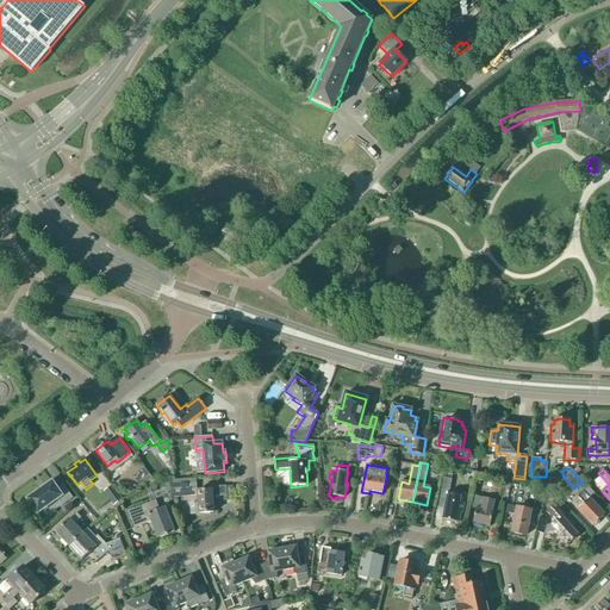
[(145,477),(142,480),(147,487),(154,483),(149,474),(145,477)]
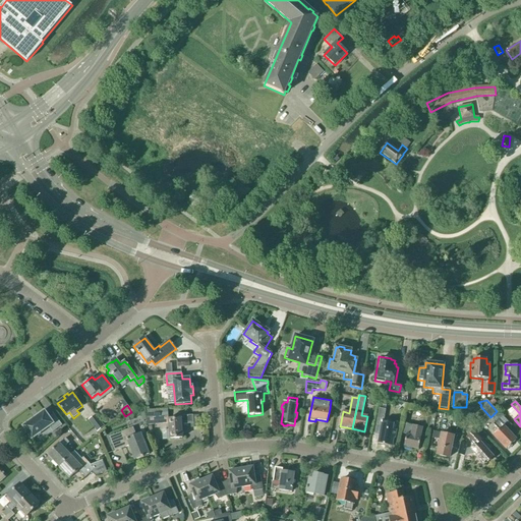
[(148,425),(166,423),(165,417),(168,417),(168,409),(147,411),(147,414),(141,416),(145,425),(148,424),(148,425)]
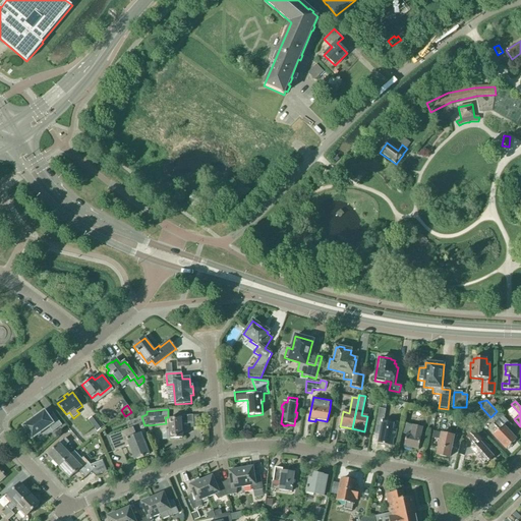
[(48,418),(44,412),(27,424),(26,423),(21,426),(25,431),(26,430),(32,439),(49,426),(53,432),(62,425),(54,414),(48,418)]
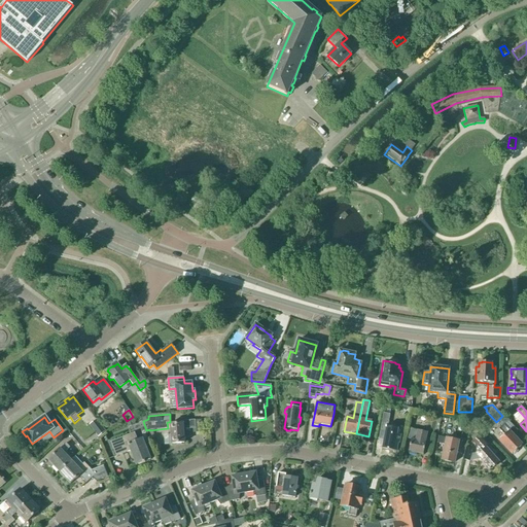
[(434,430),(437,418),(430,417),(428,428),(434,430)]
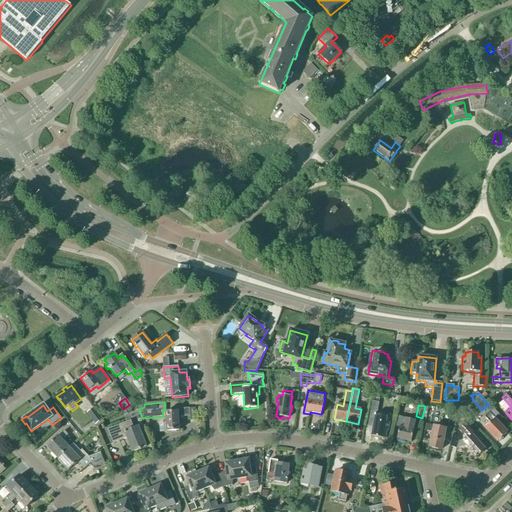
[(196,420),(196,408),(177,409),(177,411),(165,412),(166,431),(179,430),(178,417),(190,416),(190,420),(196,420)]
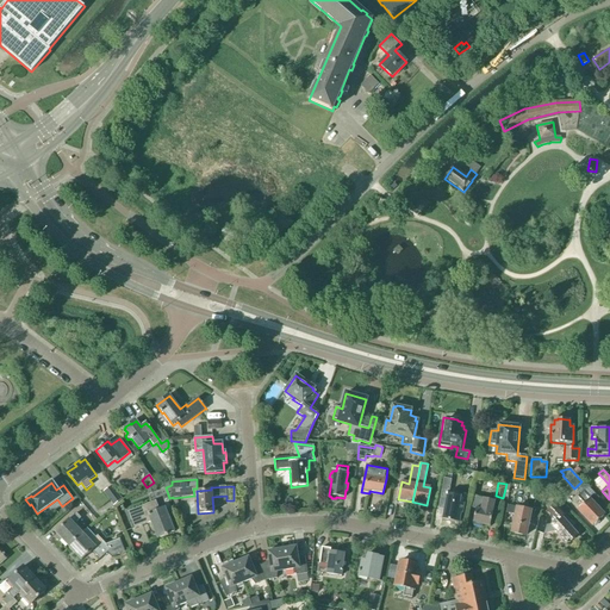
[(116,504),(123,499),(114,489),(107,493),(116,504)]
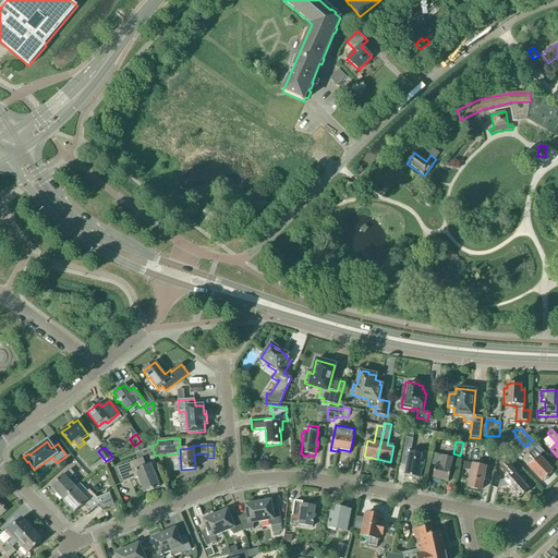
[(410,452),(410,450),(404,449),(402,457),(408,458),(405,475),(420,477),(422,469),(423,469),(424,460),(420,460),(421,455),(410,452)]
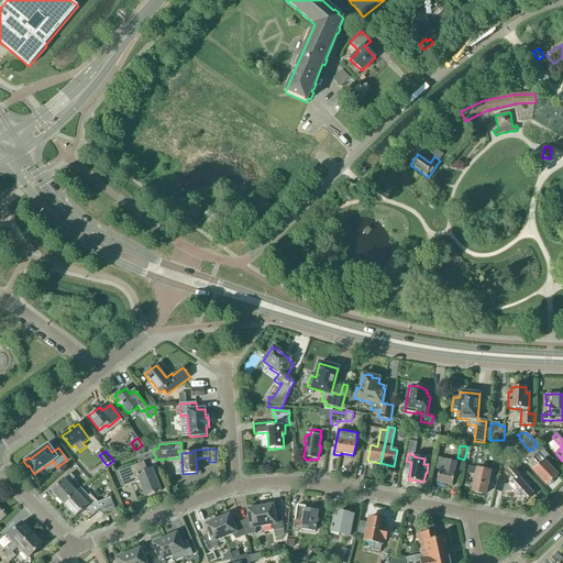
[(543,461),(538,454),(532,459),(539,465),(532,471),(547,486),(558,475),(544,461),(543,461)]
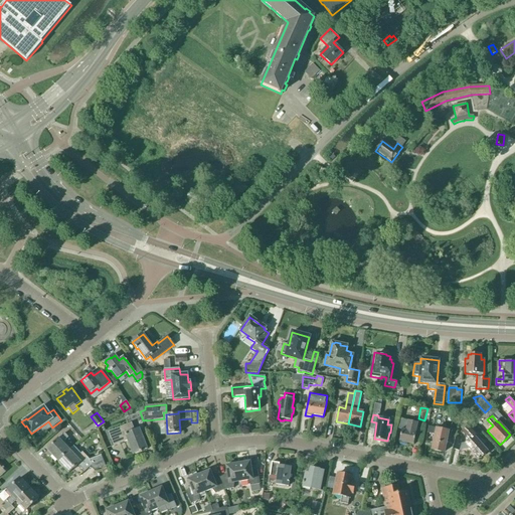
[(413,445),(415,433),(417,423),(400,419),(398,430),(401,430),(399,442),(400,442),(399,444),(406,445),(407,443),(413,445)]
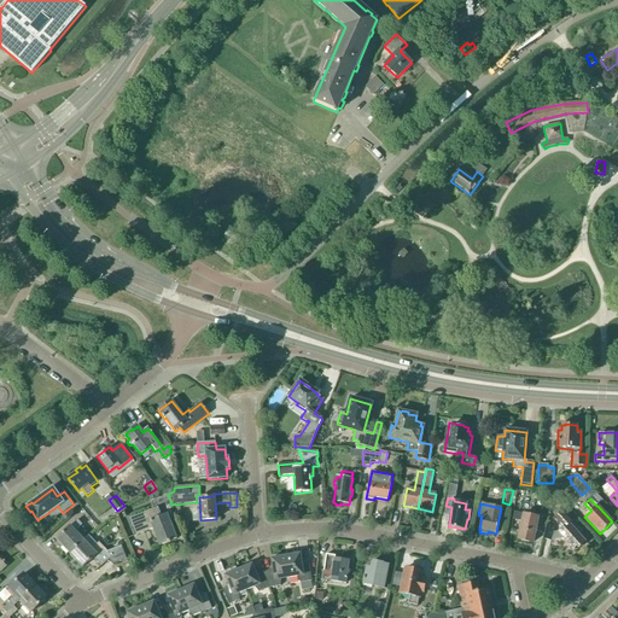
[(162,517),(158,507),(129,519),(136,536),(153,529),(159,546),(176,540),(167,514),(162,517)]
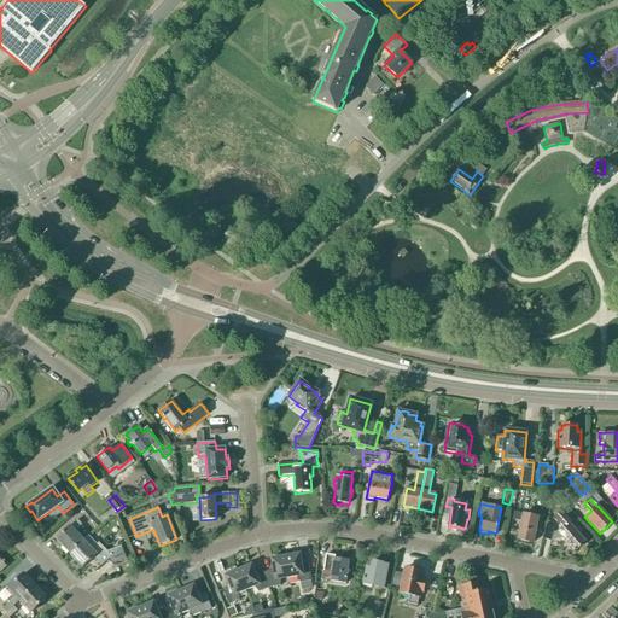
[(559,513),(557,511),(553,513),(555,517),(553,519),(561,529),(558,532),(553,532),(554,528),(553,526),(547,525),(543,540),(551,541),(563,538),(573,551),(575,552),(586,542),(578,535),(579,534),(575,528),(572,529),(567,523),(569,523),(559,513)]
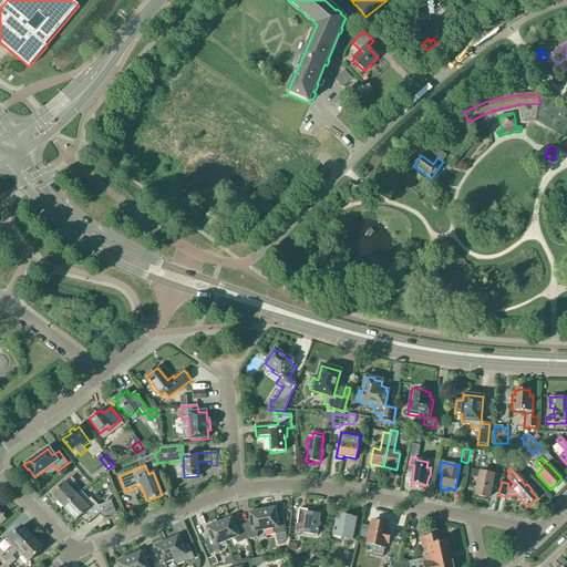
[(480,472),(472,471),(471,476),(478,478),(475,495),(488,498),(491,490),(493,490),(494,481),(493,481),(494,475),(481,472),(480,472)]
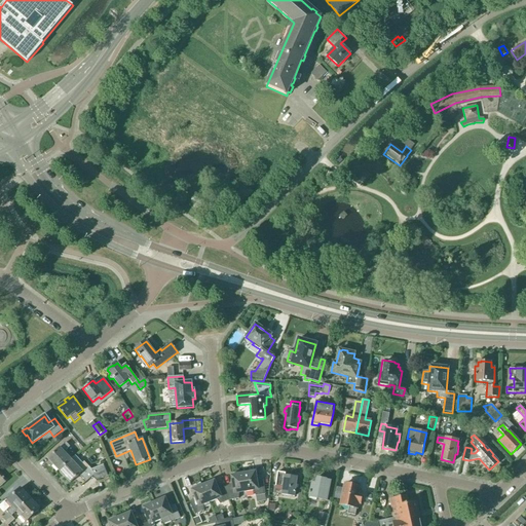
[(60,472),(72,459),(65,451),(70,447),(66,443),(60,448),(48,459),(60,472)]
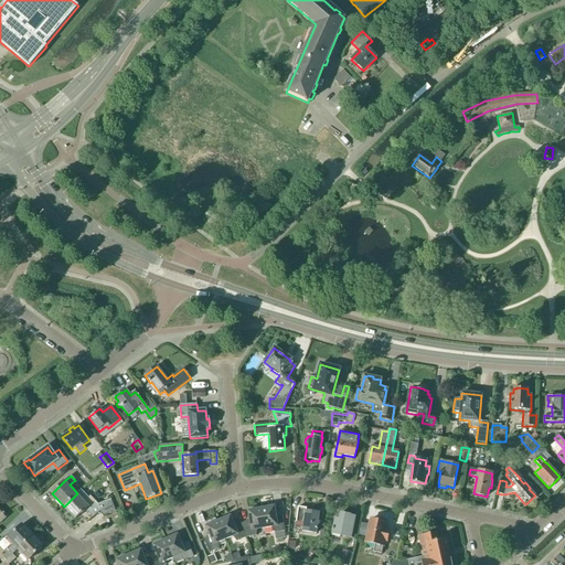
[(81,490),(77,493),(64,507),(75,519),(92,504),(98,512),(104,516),(116,511),(112,500),(98,505),(91,497),(88,498),(81,490)]
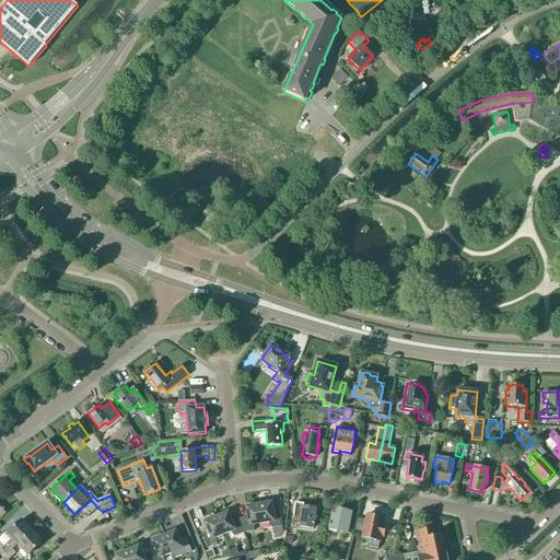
[(259,504),(263,524),(269,523),(271,527),(272,528),(282,526),(280,512),(273,513),(271,502),(259,504)]
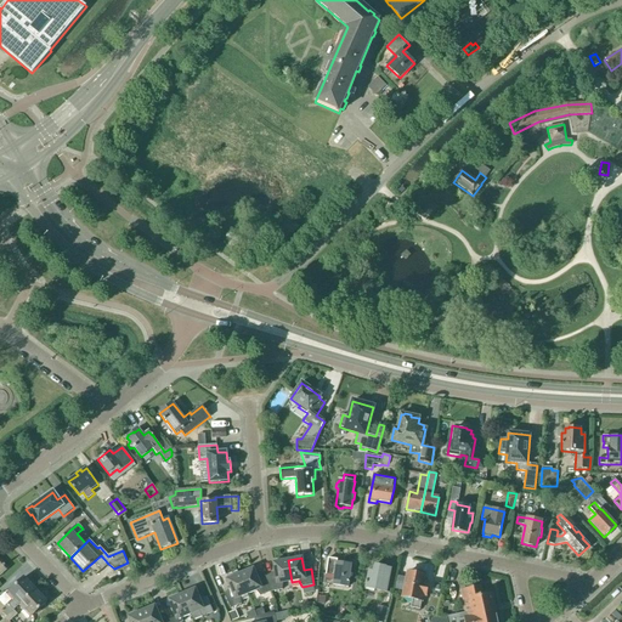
[(348,588),(351,565),(337,563),(337,560),(328,559),(326,575),(334,576),(333,586),(348,588)]
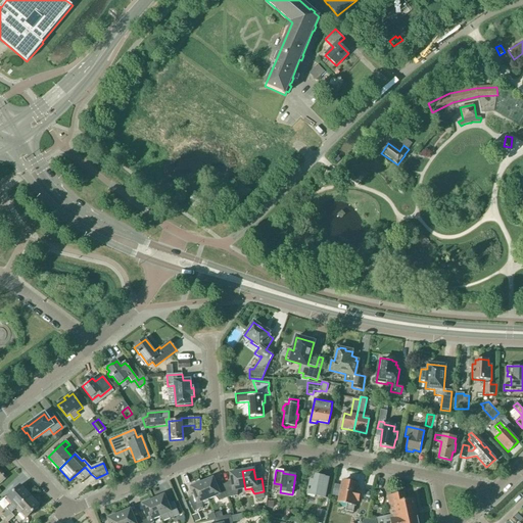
[(238,490),(245,489),(242,471),(230,473),(231,483),(224,485),(228,497),(237,496),(237,495),(238,490)]
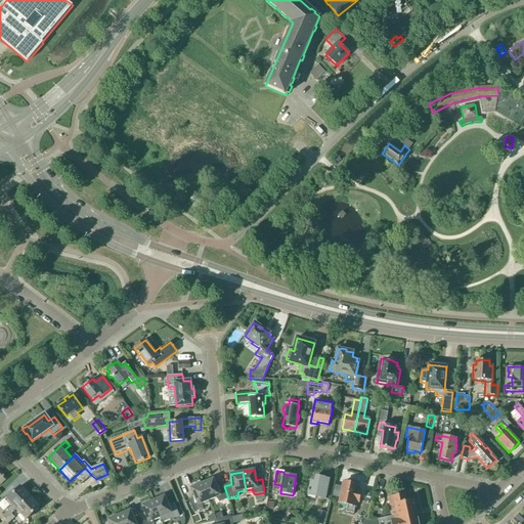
[(328,487),(329,480),(324,479),(324,478),(315,476),(314,482),(311,482),(309,490),(308,489),(308,491),(309,492),(308,497),(315,498),(315,497),(320,498),(323,487),(328,487)]
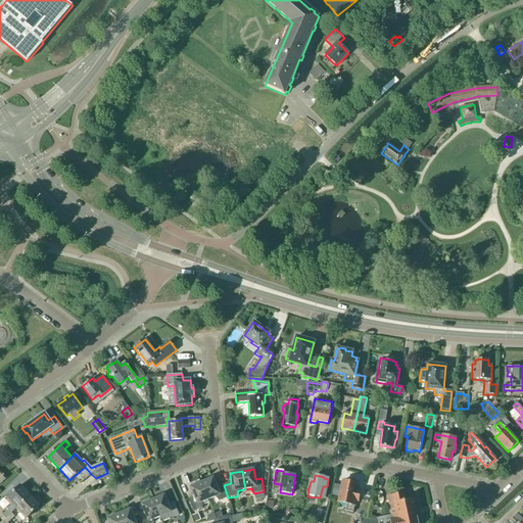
[(228,497),(224,485),(218,487),(214,478),(201,482),(208,500),(216,496),(219,502),(228,497)]
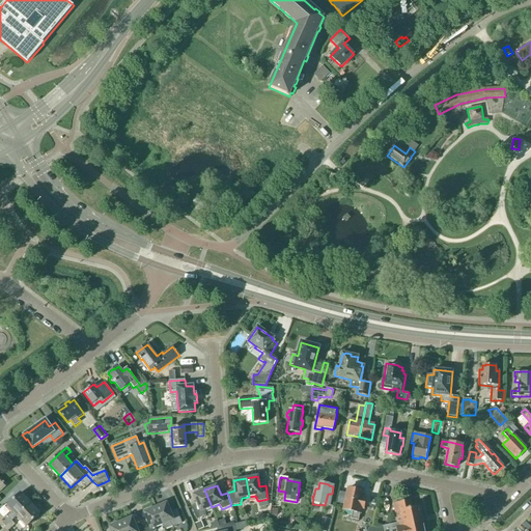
[(363,508),(365,499),(361,498),(363,492),(348,488),(344,510),(353,511),(351,520),(355,521),(355,522),(358,523),(360,513),(361,508),(363,508)]
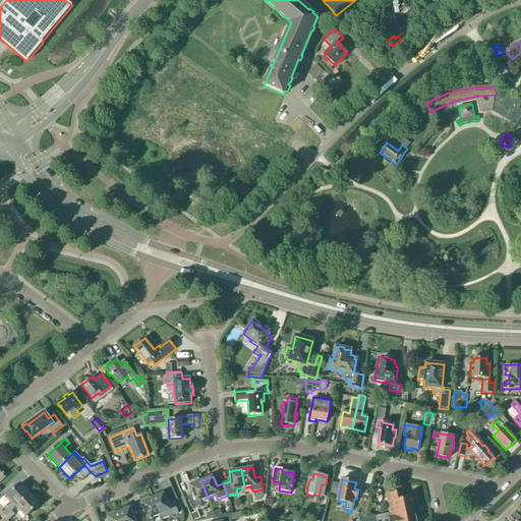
[(201,501),(208,498),(200,480),(189,485),(193,496),(188,498),(193,510),(203,506),(201,506),(201,501)]
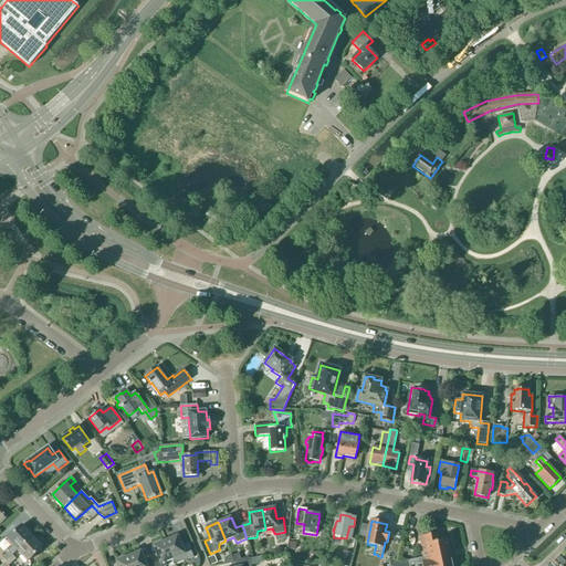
[(17,552),(32,537),(21,526),(8,538),(14,545),(13,547),(17,552)]
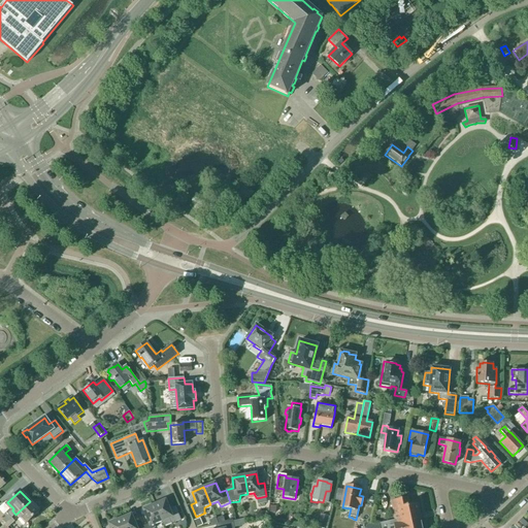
[(407,498),(391,501),(395,520),(381,524),(381,527),(422,527),(417,504),(409,506),(407,498)]
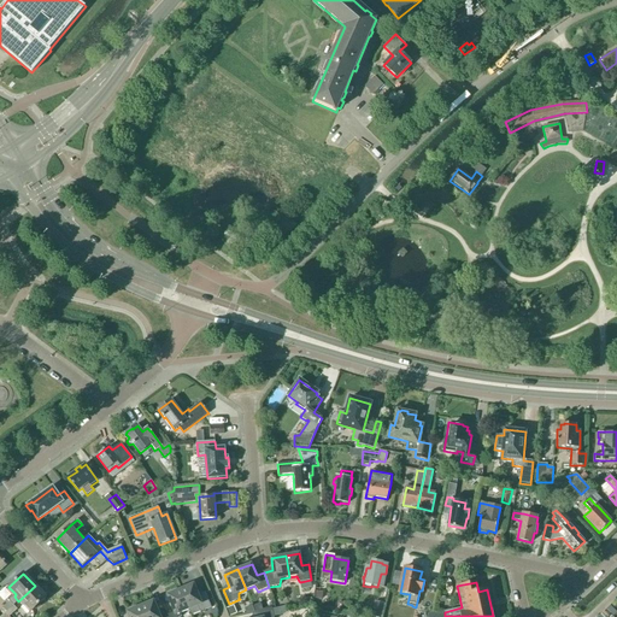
[(189,610),(188,610),(191,616),(211,607),(205,593),(199,595),(194,585),(181,589),(189,610)]
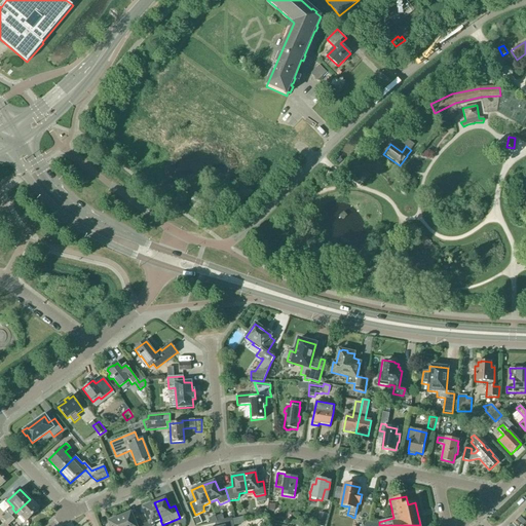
[(30,499),(15,513),(20,517),(22,515),(27,521),(40,510),(30,499)]
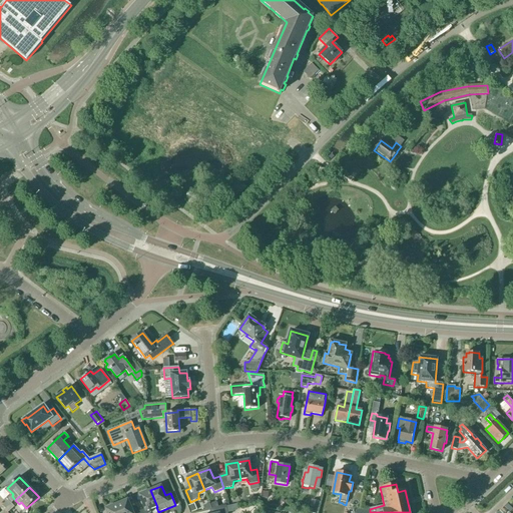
[(150,510),(156,507),(157,507),(150,490),(138,495),(144,509),(139,512),(150,512),(151,512),(150,512),(150,510)]
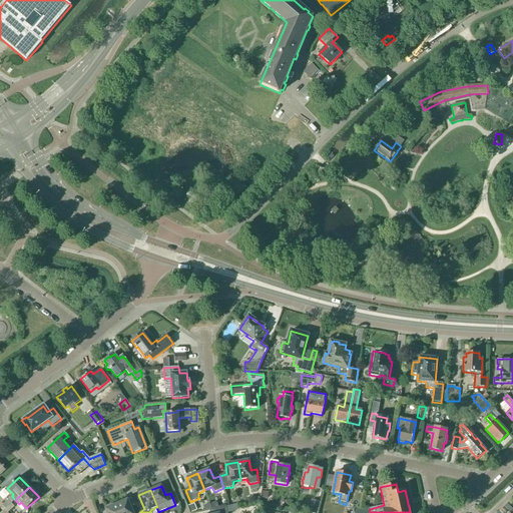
[(6,509),(11,504),(8,500),(3,506),(6,509)]
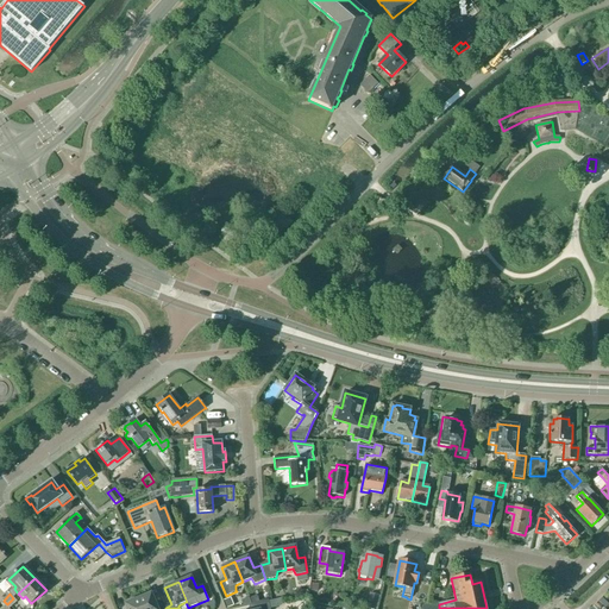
[(165,608),(163,602),(156,604),(151,594),(138,598),(142,608),(165,608)]
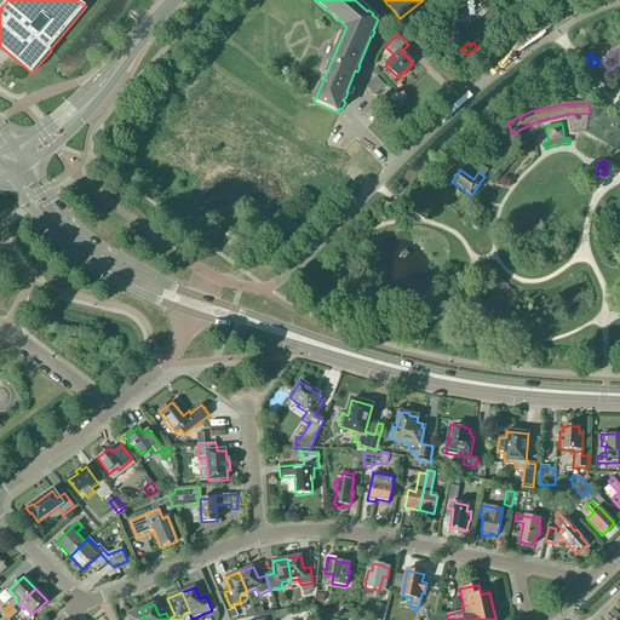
[(373,619),(383,619),(386,607),(375,604),(373,619)]
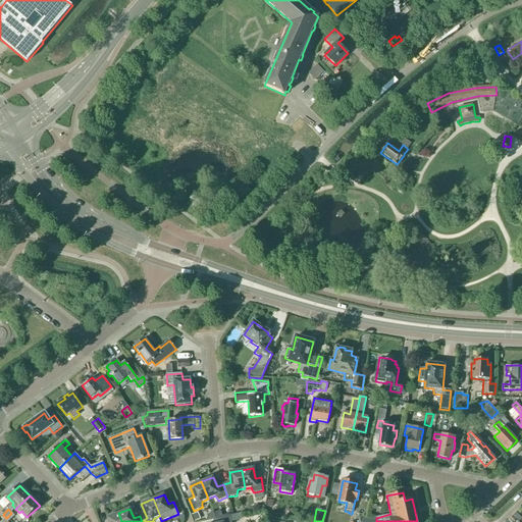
[(6,518),(0,521),(7,521),(14,516),(11,513),(6,518)]
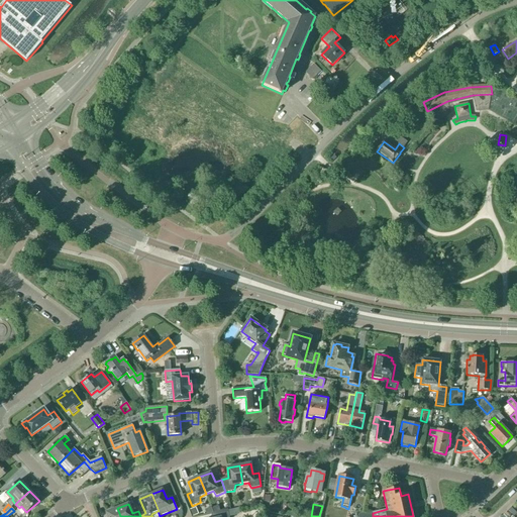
[(120,516),(117,508),(106,513),(107,516),(120,516)]
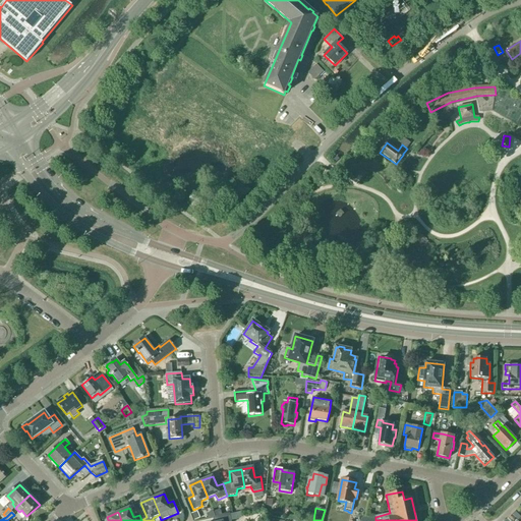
[(191,514),(194,520),(199,518),(197,512),(191,514)]
